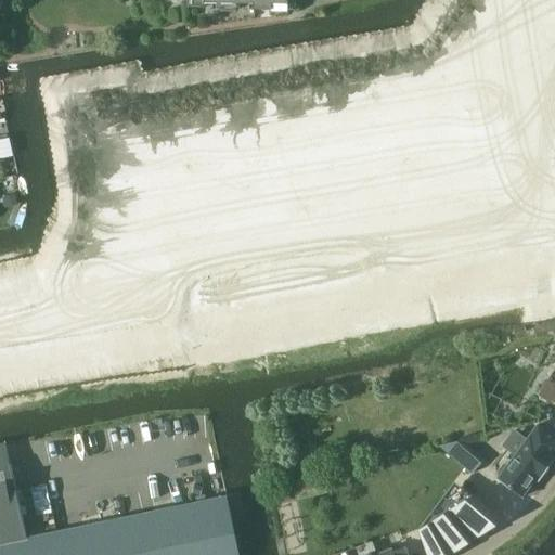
[(203,0),(204,2),(252,1),(252,9),(271,9),(272,4),(287,4),(287,0),(203,0)]
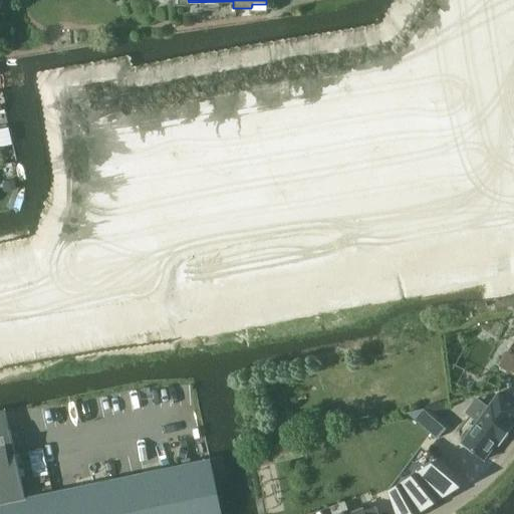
[(13,180),(3,182),(5,191),(15,189),(14,182),(13,180)]
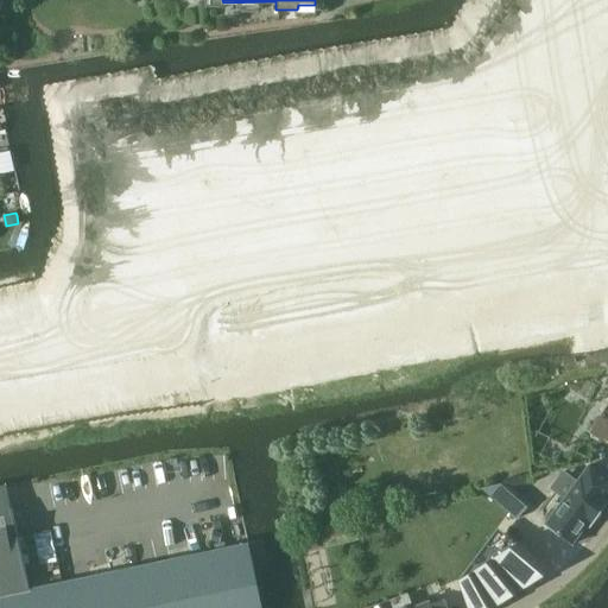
[(607,479),(589,466),(558,506),(552,507),(545,517),(546,523),(545,525),(571,545),(587,524),(590,527),(607,504),(607,498),(605,496),(607,492),(607,479)]
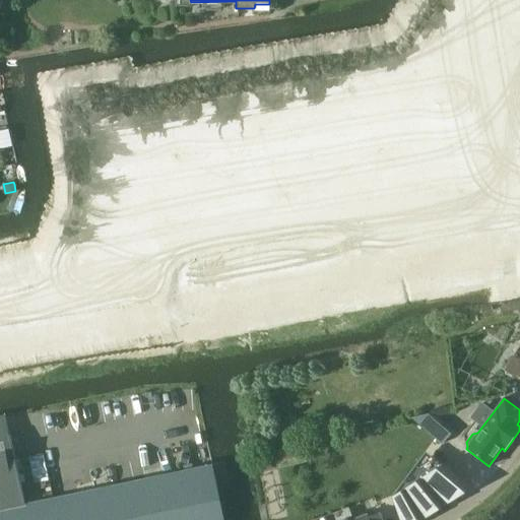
[(423,426),(446,438),(452,426),(429,413),(423,426)]
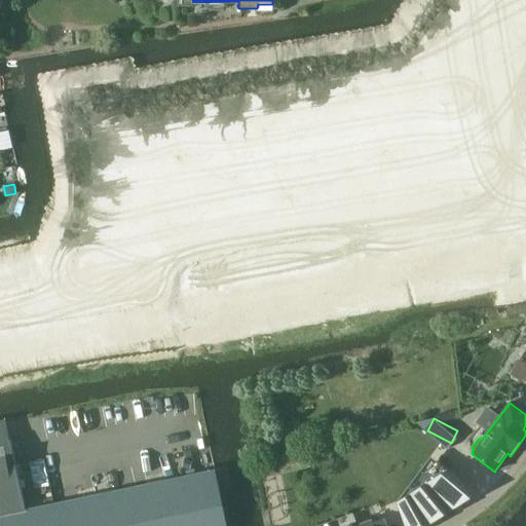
[(227,525),(216,468),(215,468),(26,509),(10,438),(0,439),(0,525),(227,525)]
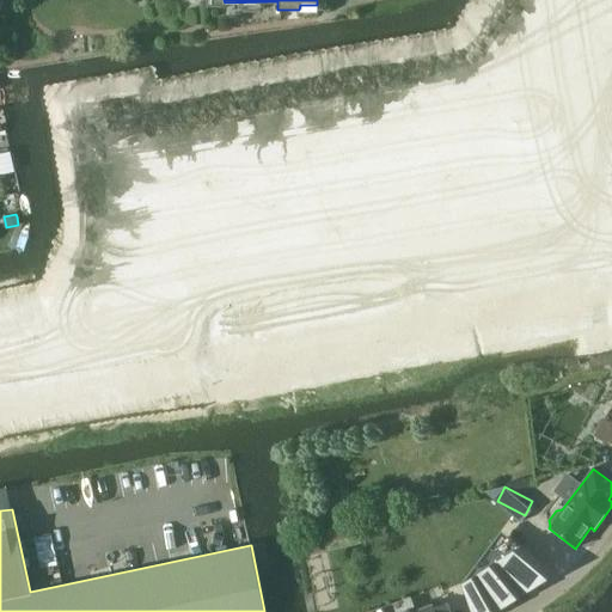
[(508,555),(463,583),(469,606),(467,611),(482,611),(487,610),(488,611),(496,611),(525,594),(524,592),(520,594),(518,589),(534,579),(508,555)]
